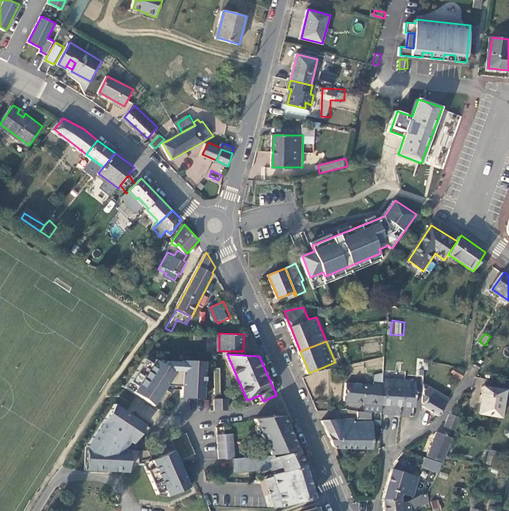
[(149,355),(147,359),(154,363),(157,359),(151,355),(149,355)]
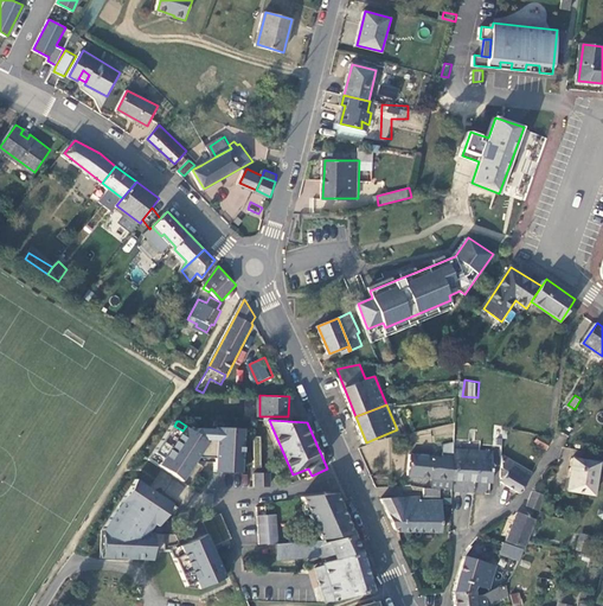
[(183,431),(174,426),(155,453),(165,458),(160,465),(185,482),(198,460),(200,457),(218,458),(217,461),(217,471),(236,472),(236,465),(244,465),(247,428),(219,427),(219,429),(201,428),(198,434),(186,426),(183,431)]
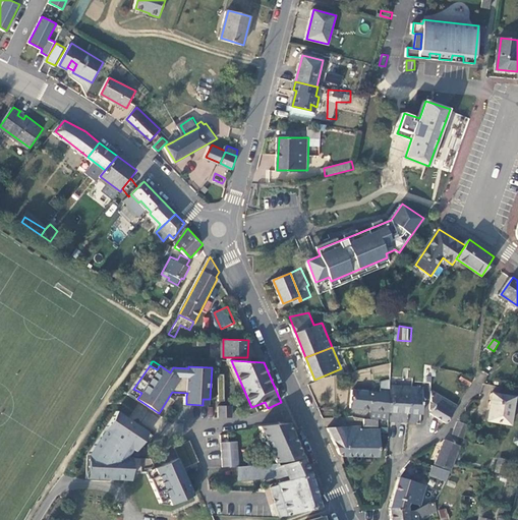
[(406,367),(393,367),(392,380),(405,380),(406,367)]
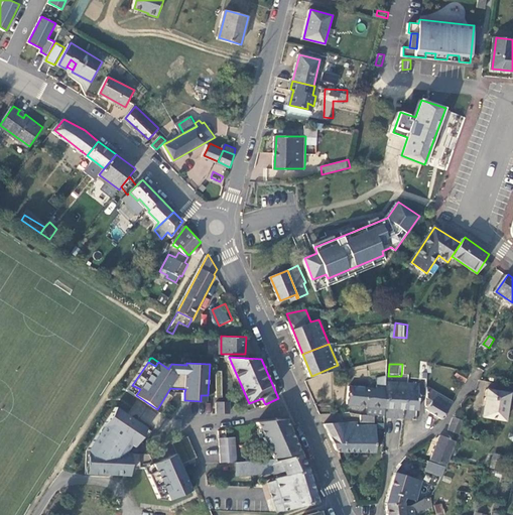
[(467,381),(470,376),(461,370),(458,375),(467,381)]
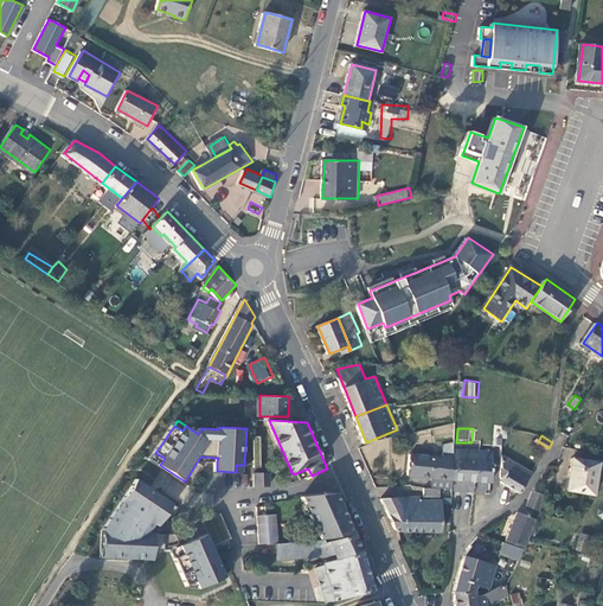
[(455,479),(479,480),(481,460),(483,460),(485,451),(456,450),(456,452),(455,479)]
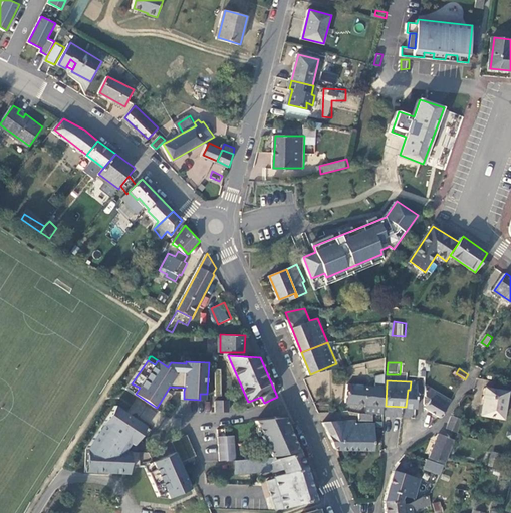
[(386,413),(386,406),(387,382),(378,381),(377,387),(349,385),(347,402),(371,405),(371,412),(386,413)]
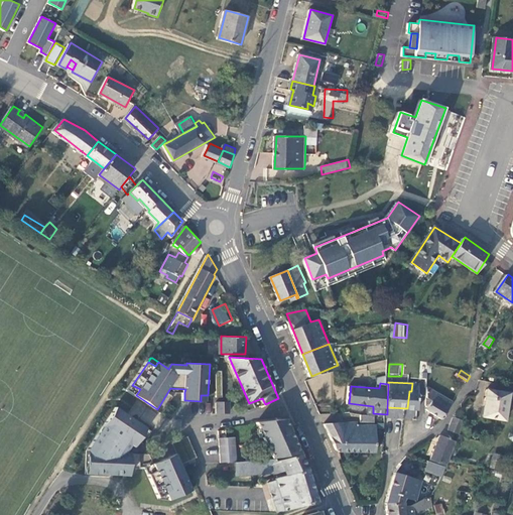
[(419,409),(422,384),(412,383),(411,391),(409,391),(407,408),(419,409)]
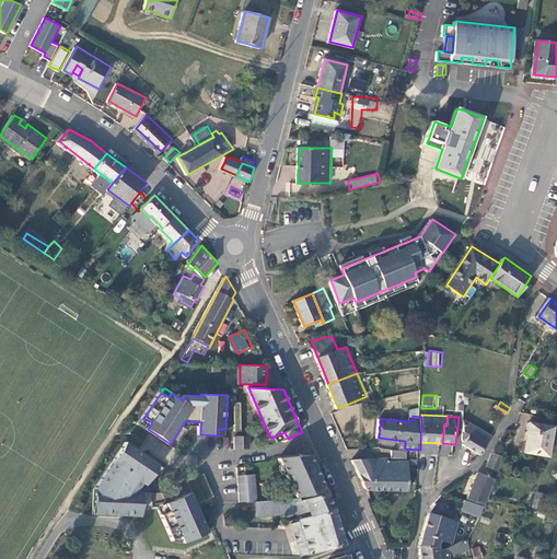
[(152,422),(143,418),(140,423),(148,429),(152,422)]
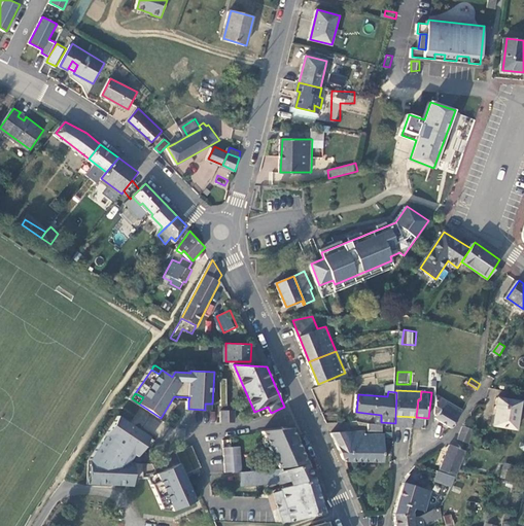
[(464,410),(439,394),(437,413),(439,414),(438,418),(453,427),(464,410)]
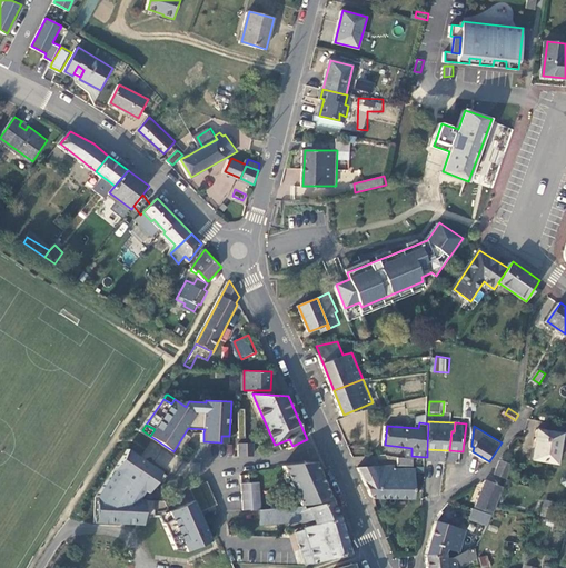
[(559,464),(564,434),(539,429),(534,460),(559,464)]
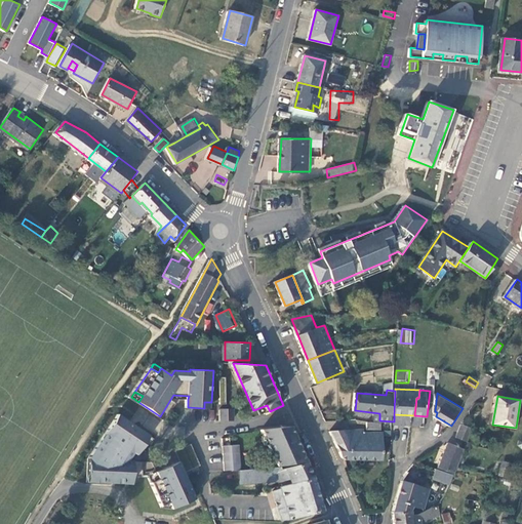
[(235,408),(223,409),(223,420),(235,420),(235,408)]
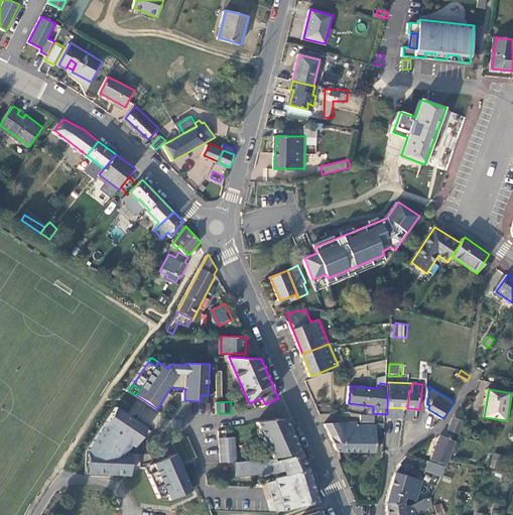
[(95,467),(94,474),(126,476),(127,468),(132,469),(133,453),(128,453),(133,444),(136,446),(145,433),(140,430),(144,424),(118,407),(89,451),(89,466),(95,467)]
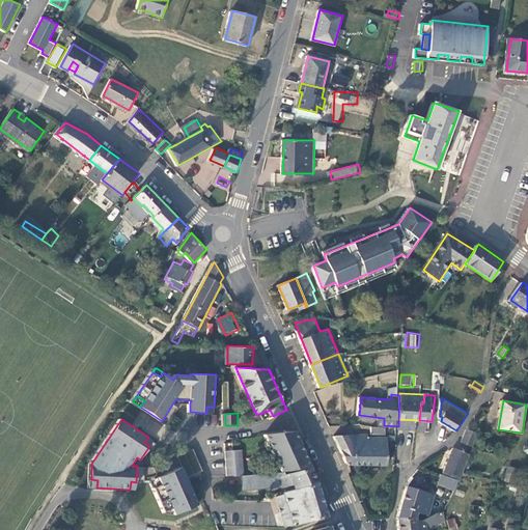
[(473,445),(479,433),(469,429),(464,442),(473,445)]
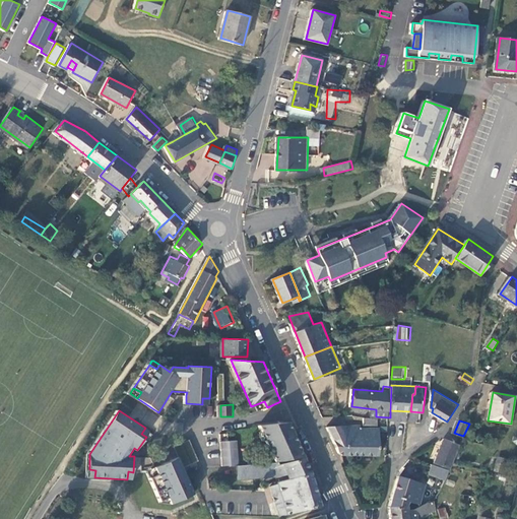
[(304,456),(289,422),(261,425),(277,462),(282,462),(304,456)]
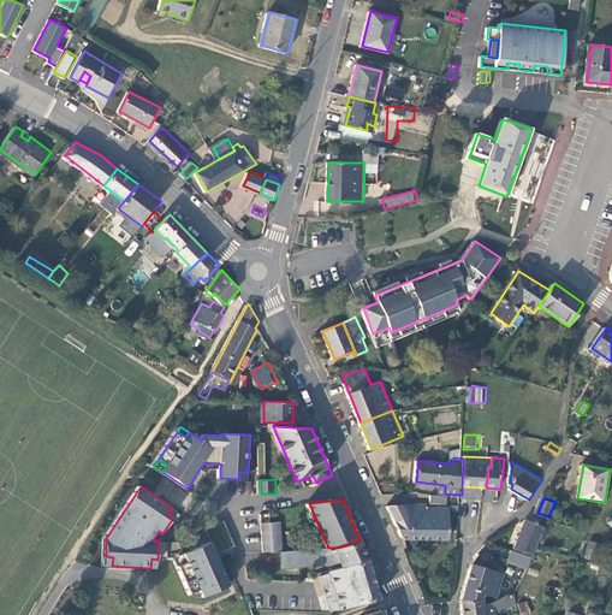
[(388,506),(403,536),(406,538),(450,538),(451,508),(429,508),(429,503),(388,506)]
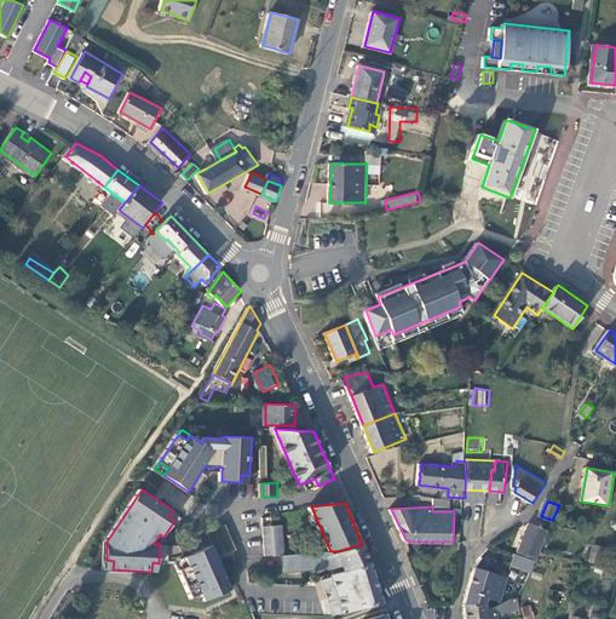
[(168,517),(174,521),(179,514),(173,510),(168,517)]
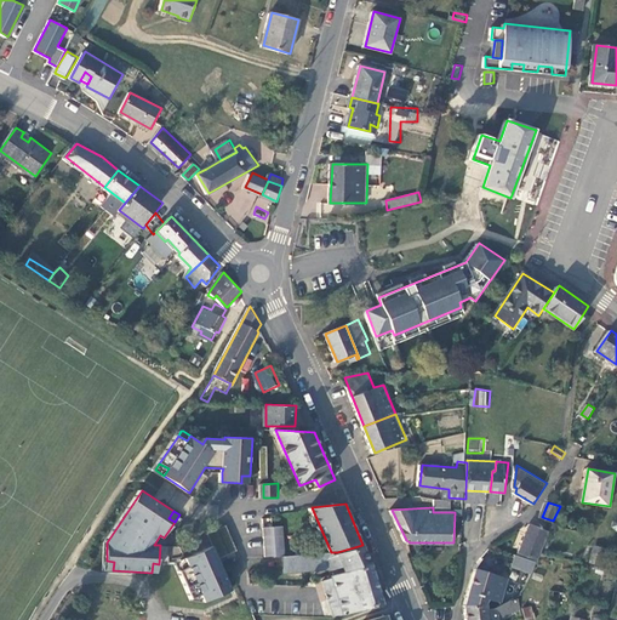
[(538,559),(549,530),(531,524),(520,552),(538,559)]
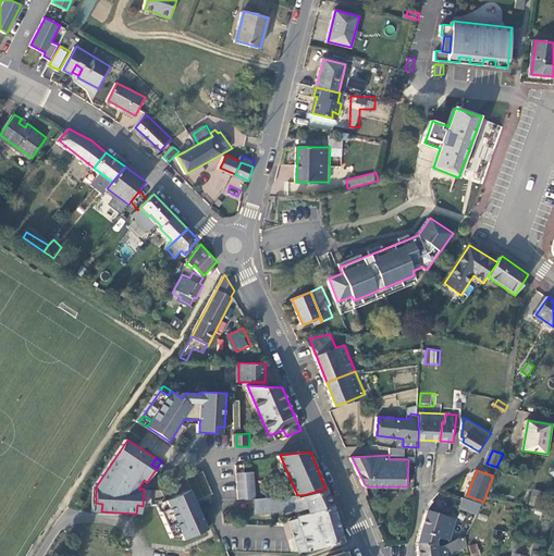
[(187,479),(193,490),(168,501),(171,508),(162,511),(173,538),(182,533),(184,540),(209,529),(197,502),(216,494),(206,471),(187,479)]
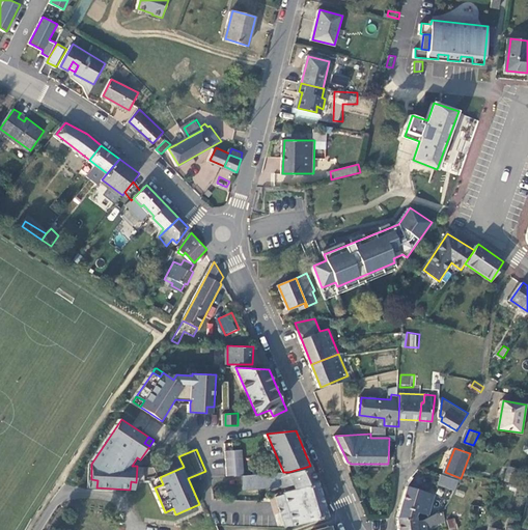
[(227,450),(229,476),(245,475),(243,449),(227,450)]
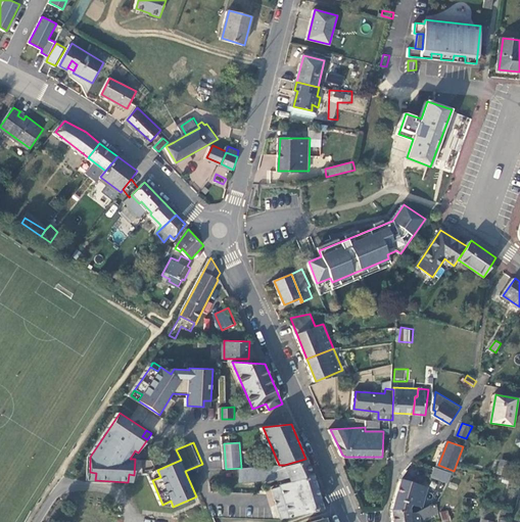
[(503,458),(499,473),(511,476),(515,461),(503,458)]
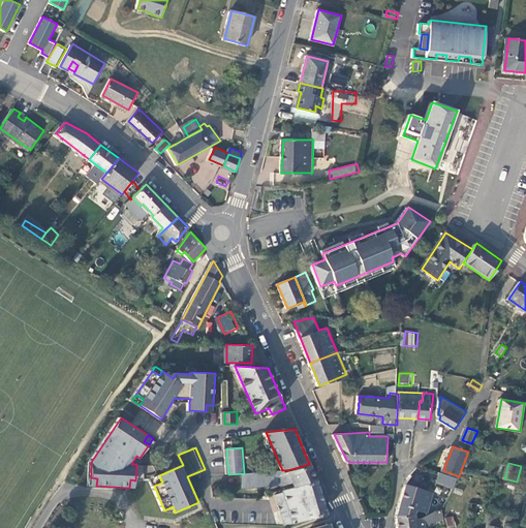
[(317,480),(310,466),(284,474),(283,472),(263,473),(263,472),(245,473),(245,485),(282,482),(283,485),(294,482),(296,487),(317,480)]
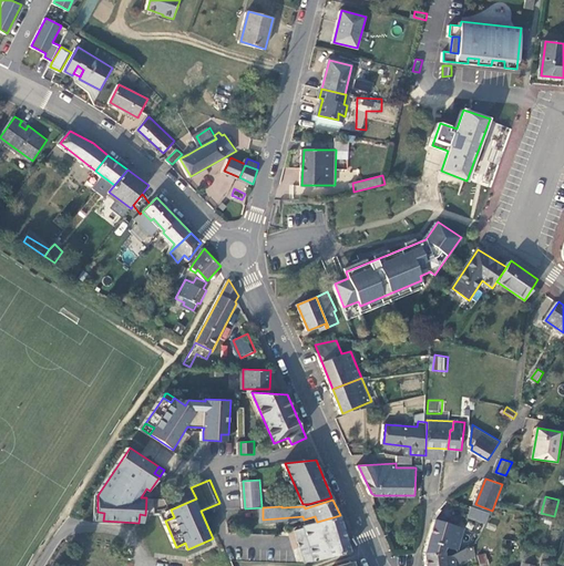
[(492,513),(473,505),(469,517),(488,524),(492,513)]
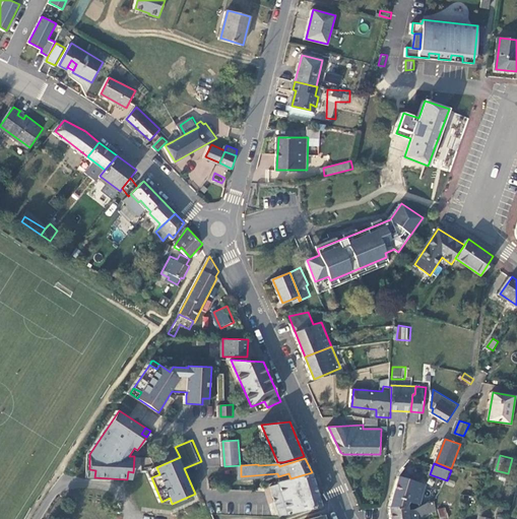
[(148,470),(151,477),(159,474),(156,467),(148,470)]
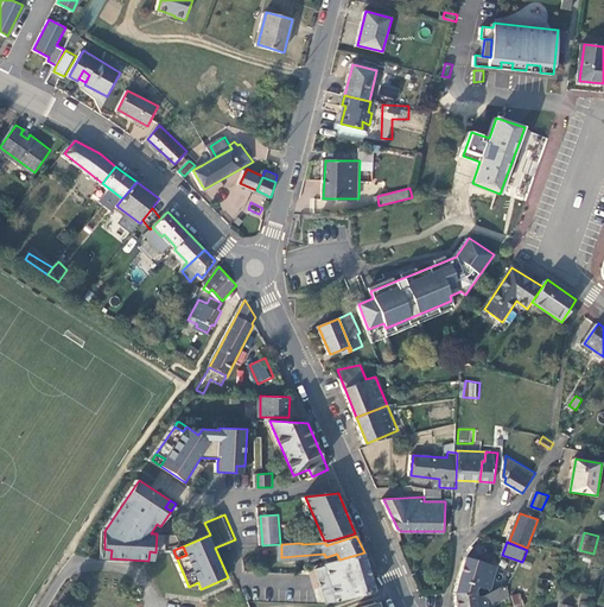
[(319,569),(329,604),(375,592),(364,552),(339,560),(326,563),(328,566),(319,569)]
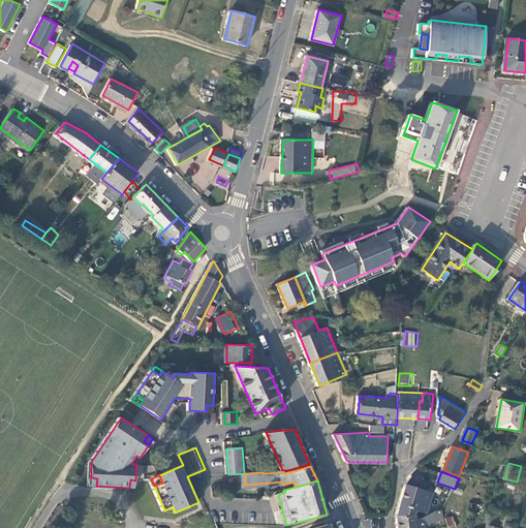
[(434,493),(406,484),(398,516),(428,513),(434,493)]
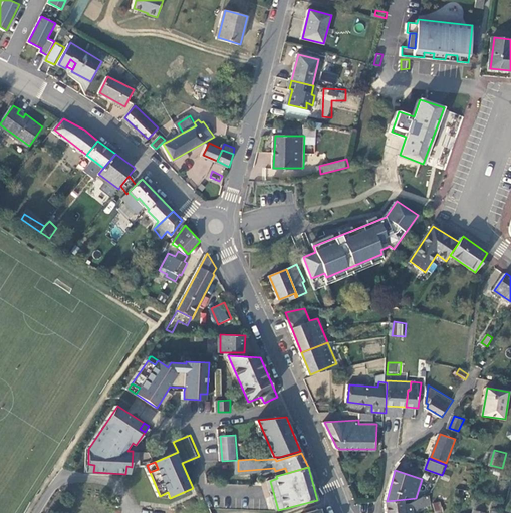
[(473,498),(474,490),(459,488),(458,496),(473,498)]
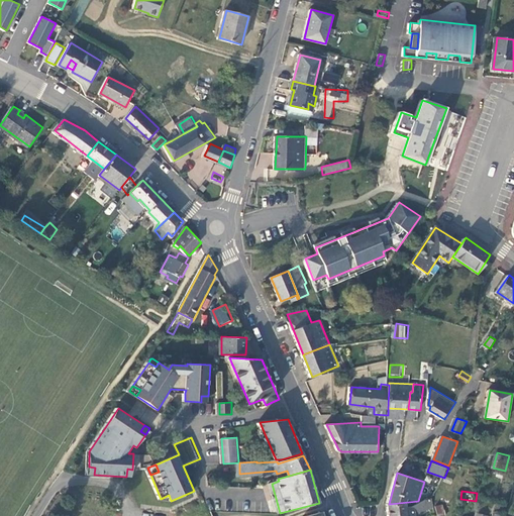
[(389,515),(416,515),(417,515),(436,505),(434,497),(418,501),(389,504),(389,515)]
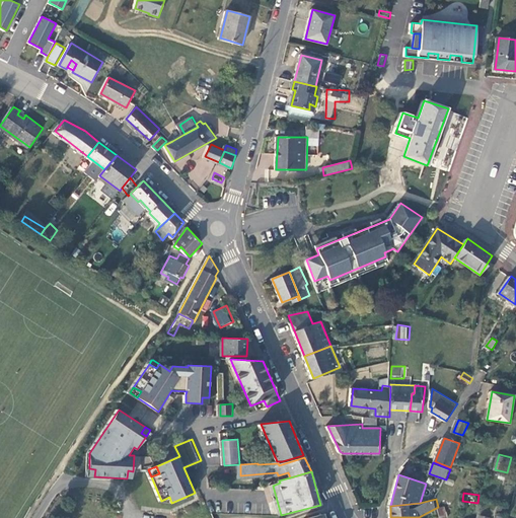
[(438,508),(440,517),(446,517),(448,517),(445,506),(438,508)]
